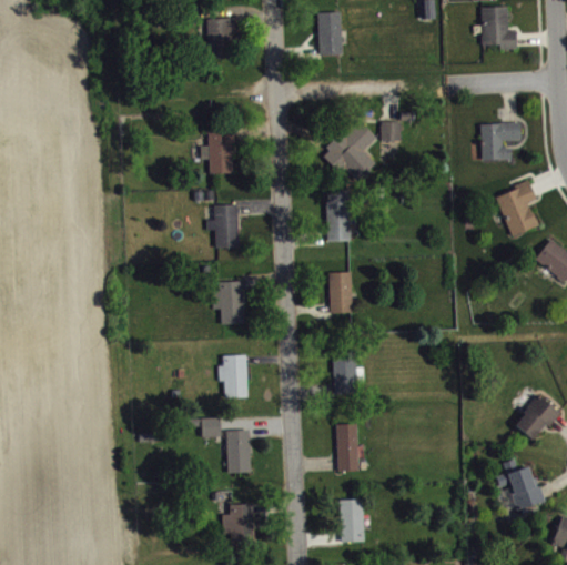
[(421,0),(422,19),(435,19),(435,0),(421,0)]
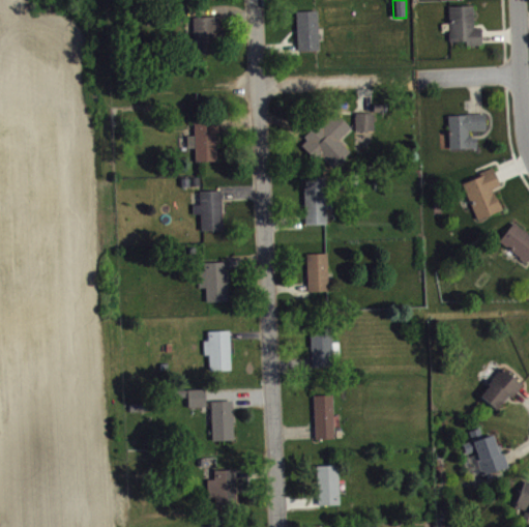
[(296,12),(318,11),(320,50),(297,51),(296,12)]
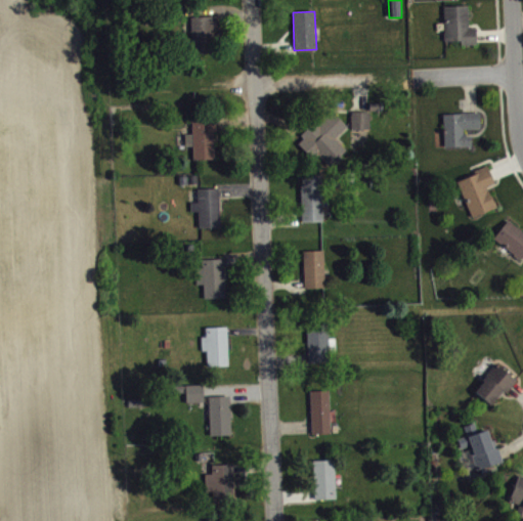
[(448,47),(464,46),(464,51),(481,50),(481,33),(473,34),(472,11),(447,12),(448,47)]
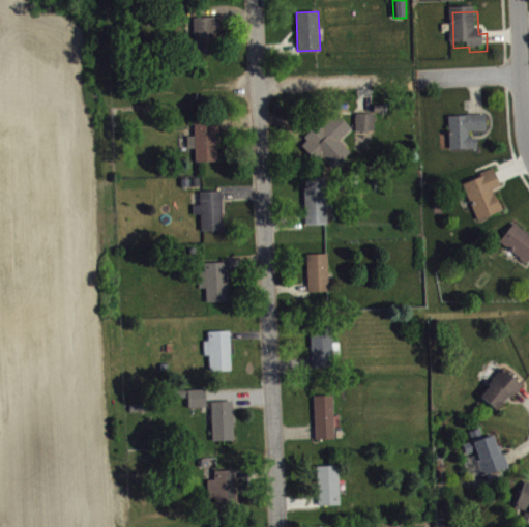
[(194,19),(218,18),(219,54),(195,55),(194,19)]
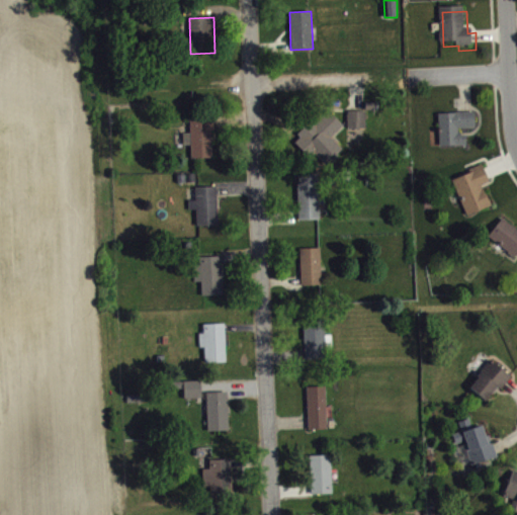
[(365,102),(365,110),(374,110),(374,102),(365,102)]
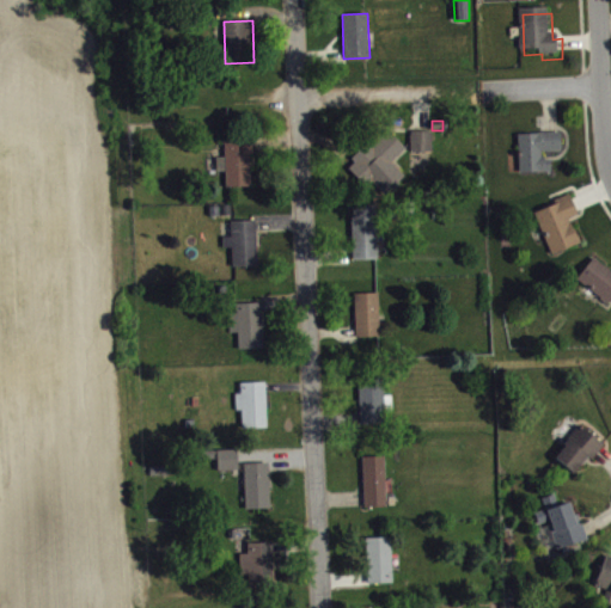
[(349,169),(356,161),(354,160),(368,146),(371,148),(389,131),(405,148),(366,186),(349,169)]
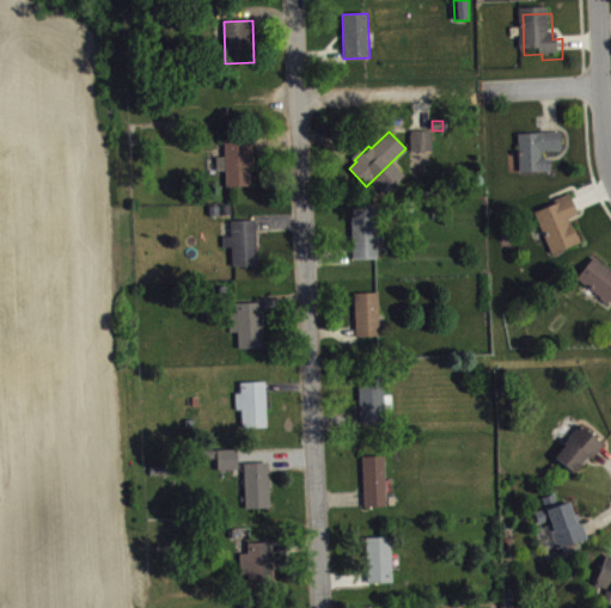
[(411,131),(410,152),(431,152),(432,133),(411,131)]
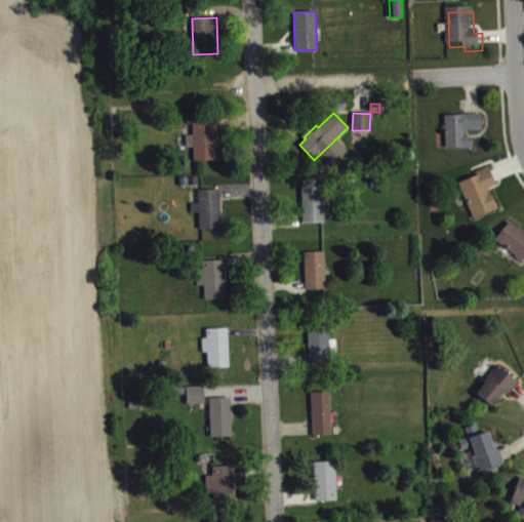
[(192,118),(193,135),(186,135),(186,148),(193,147),(194,161),(215,160),(213,132),(215,132),(214,117),(192,118)]
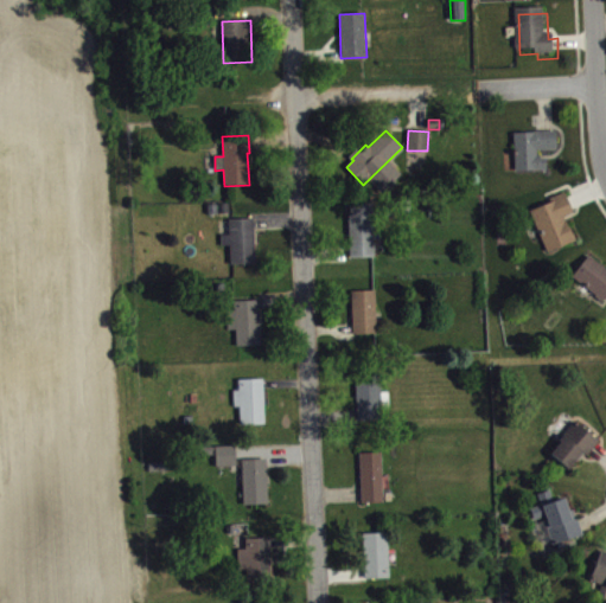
[(520,177),(550,175),(550,158),(561,158),(561,136),(518,139),(520,177)]
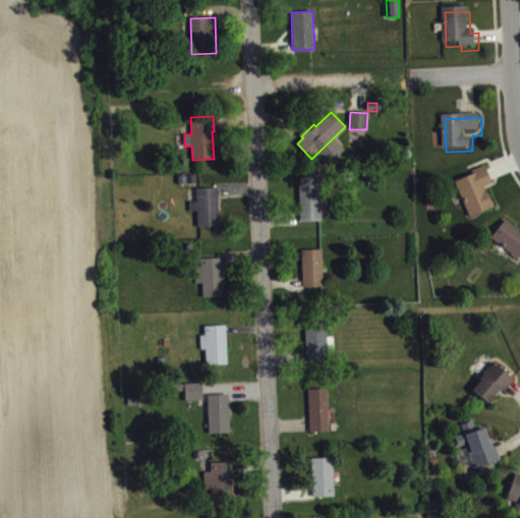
[(473,222),(498,213),(489,191),(497,188),(490,172),(459,184),(473,222)]
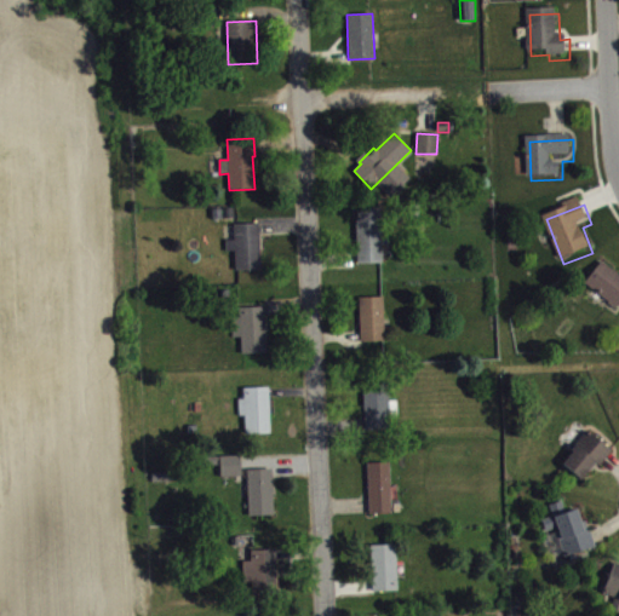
[(379,208),(383,263),(357,264),(355,222),(359,222),(357,209),(379,208)]
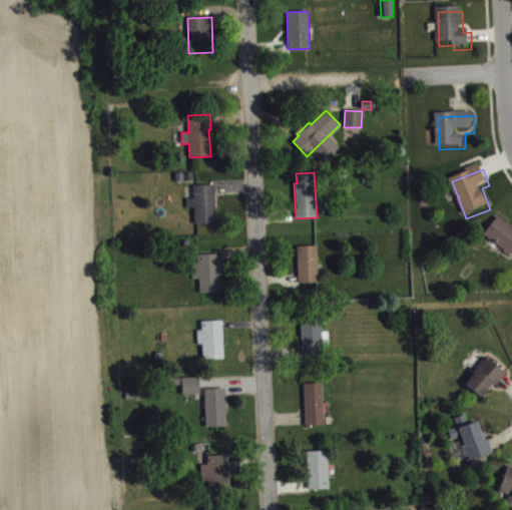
[(175,173),(175,181),(183,181),(183,173),(175,173)]
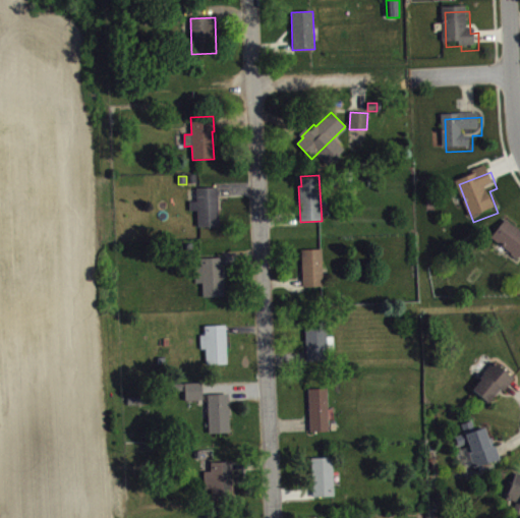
[(217,188),(219,227),(197,228),(197,211),(189,211),(189,202),(196,202),(196,188),(217,188)]
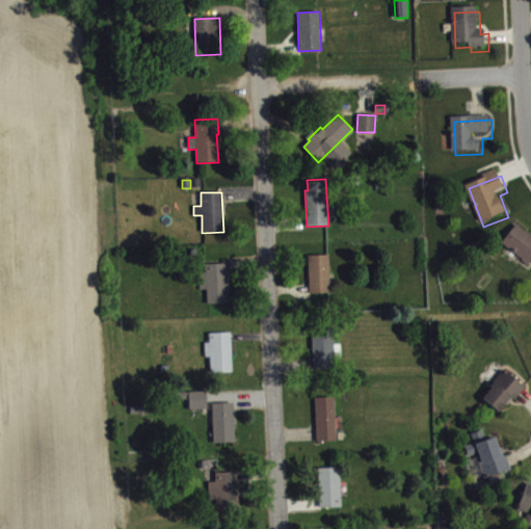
[(530,237),(521,229),(505,248),(530,267),(530,237)]
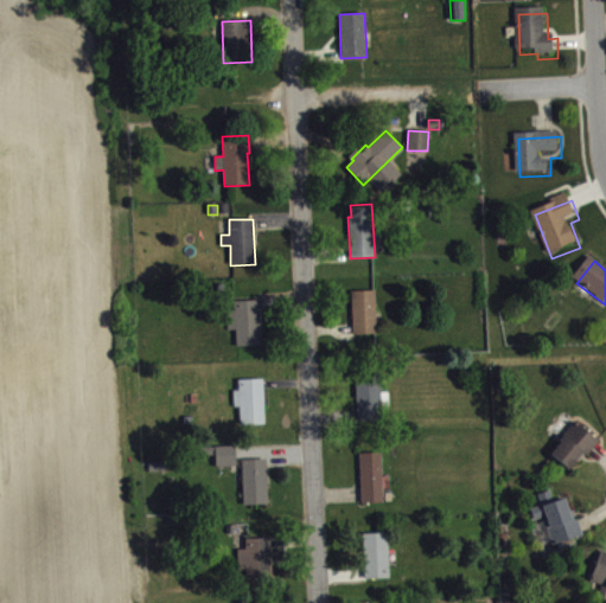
[(352,292),(353,334),(376,334),(375,292),(352,292)]
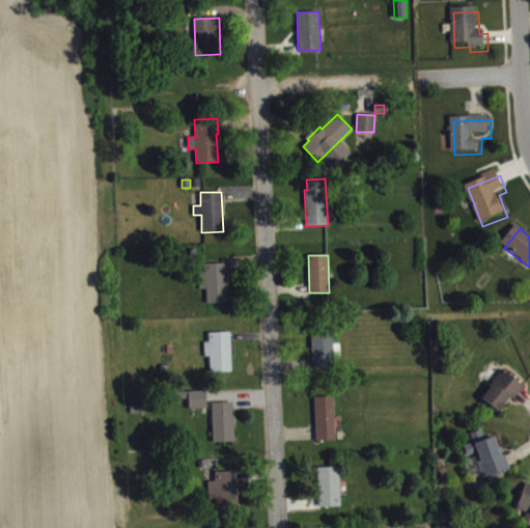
[(227,262),(205,265),(205,272),(198,272),(199,288),(206,288),(207,304),(229,302),(227,262)]
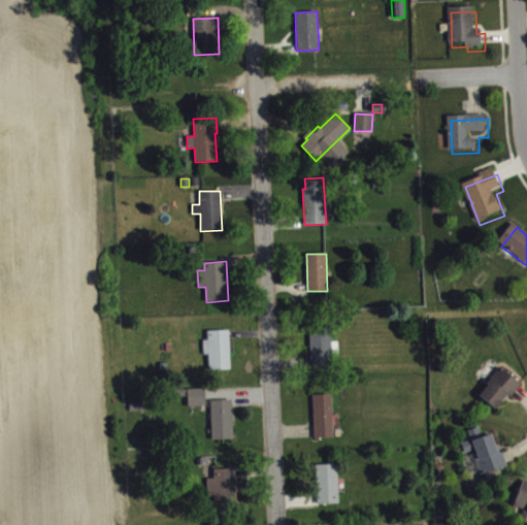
[(310,366),(330,365),(330,357),(338,357),(338,341),(331,341),(330,329),(309,329),(309,345),(307,345),(307,356),(310,356),(310,366)]
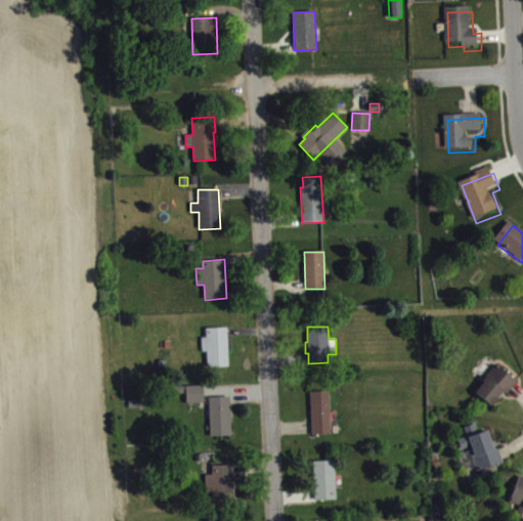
[(206,329),(207,367),(228,367),(226,328),(206,329)]
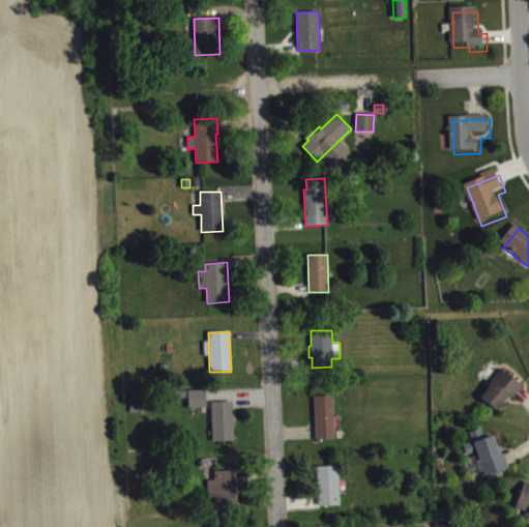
[(502,368),(489,385),(490,386),(480,397),(482,398),(495,408),(494,409),(496,411),(502,404),(503,404),(507,400),(509,397),(512,399),(519,392),(524,385),(523,385),(502,368)]
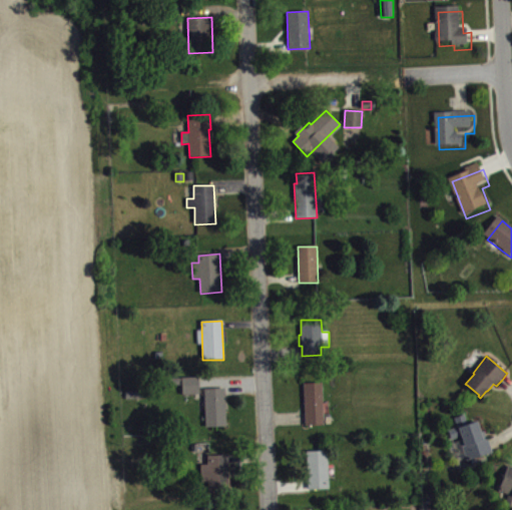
[(181,379),(182,395),(198,395),(197,378),(181,379)]
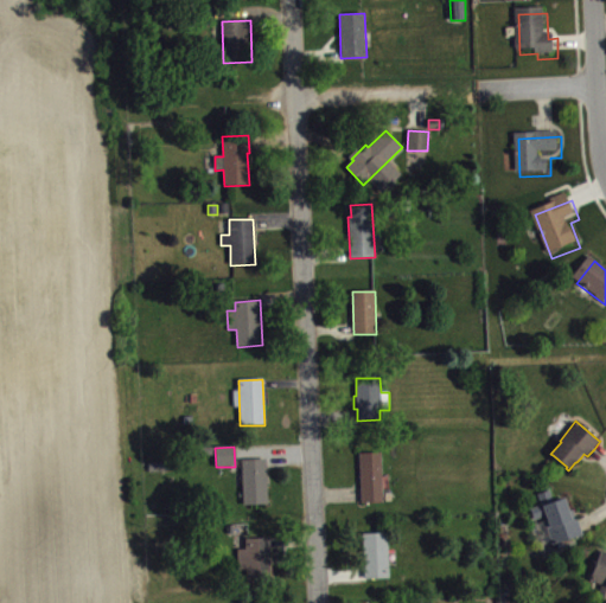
[(359,454),(382,453),(383,502),(362,504),(359,454)]
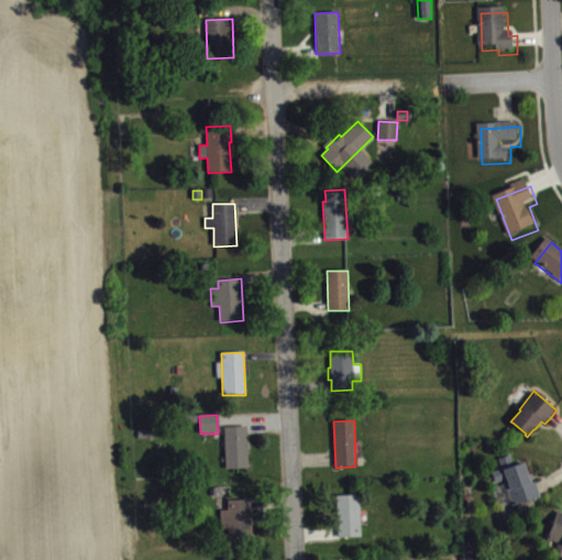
[(246,427),(248,468),(226,469),(223,428),(246,427)]
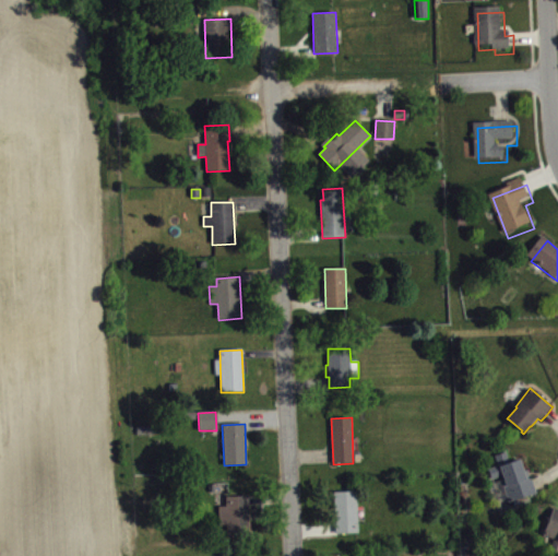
[(137,428),(138,436),(159,434),(159,427),(137,428)]
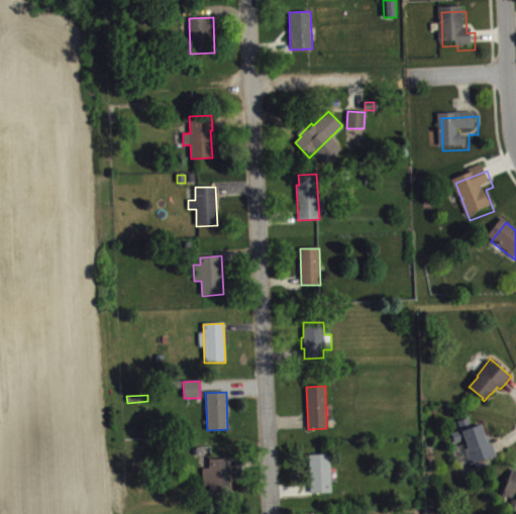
[(458,421),(461,430),(451,433),(455,443),(465,439),(467,444),(465,444),(472,465),(495,456),(497,456),(494,447),(492,441),(491,441),(490,438),(488,434),(485,435),(481,424),(472,427),(469,418),(459,421),(458,421)]
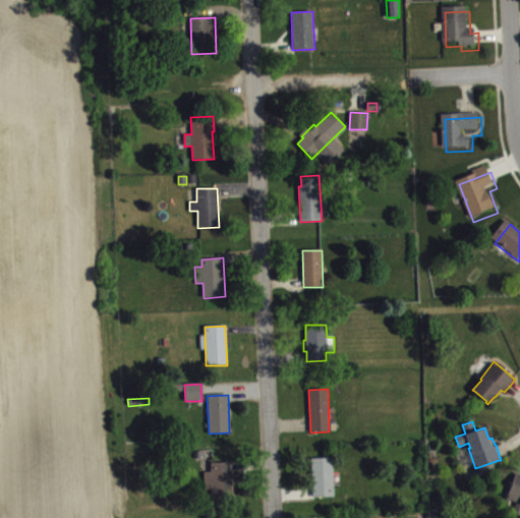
[(310,459),(312,498),(334,497),(332,458),(310,459)]
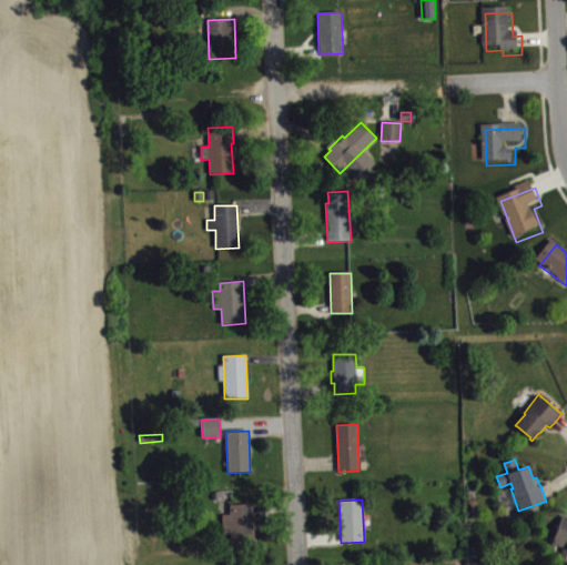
[(252,504),(230,505),(230,515),(222,515),(223,534),(231,534),(231,547),(254,546),(252,504)]
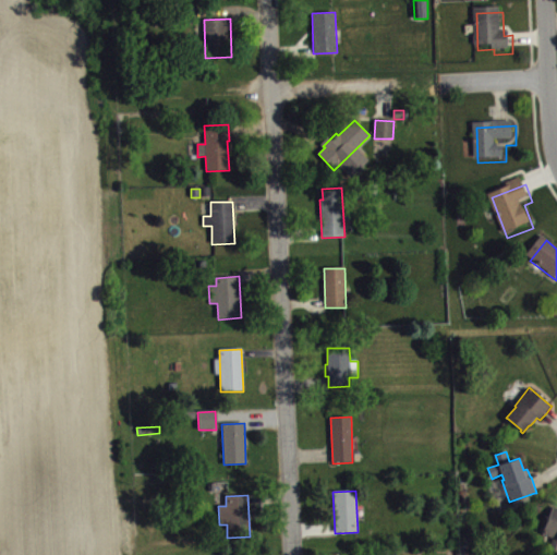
[(556,509),(553,507),(553,508),(542,534),(553,539),(548,549),(556,552),(556,509)]
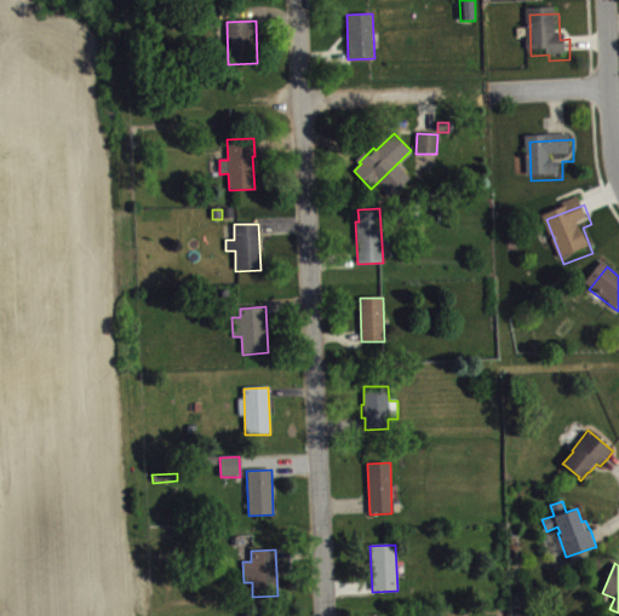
All buildings are outlined.
